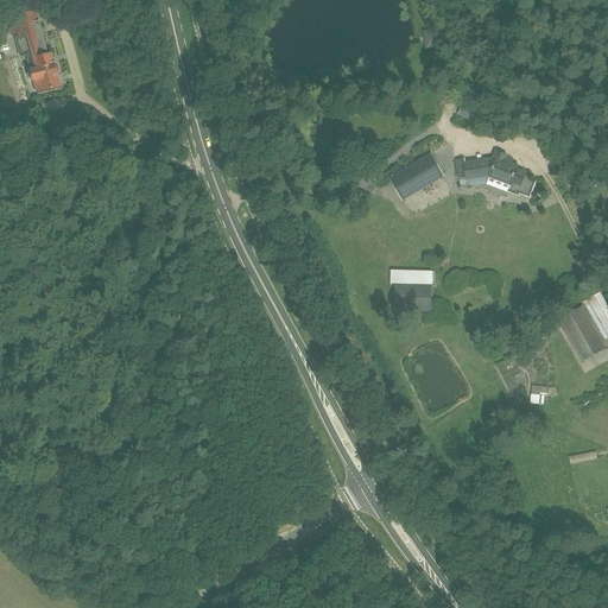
[(55,64),(54,64),(51,54),(46,55),(36,11),(7,18),(11,36),(19,33),(19,36),(14,37),(20,57),(27,55),(29,61),(27,61),(30,70),(27,74),(29,78),(32,81),(38,78),(40,92),(59,86),(56,74),(57,73),(58,71),(58,70),(58,69),(57,68),(57,67),(56,65),(56,64),(55,64)]
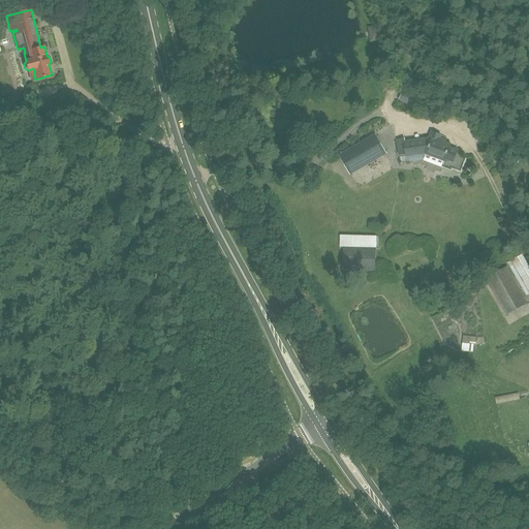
[(426,81),(434,74),(424,61),(415,66),(426,81)]
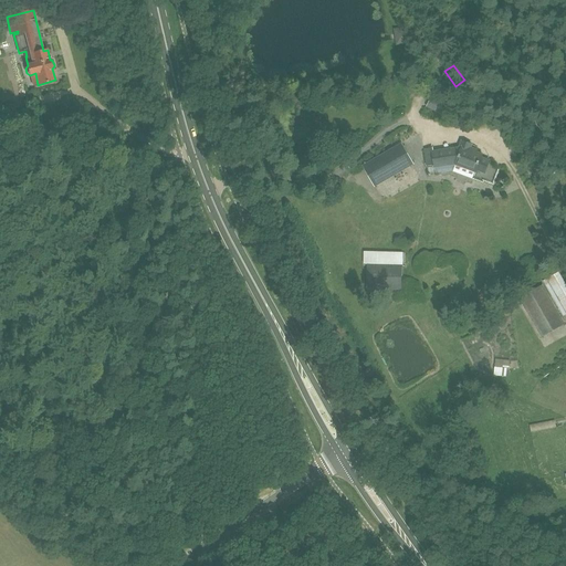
[(444,116),(449,107),(437,101),(431,109),(444,116)]
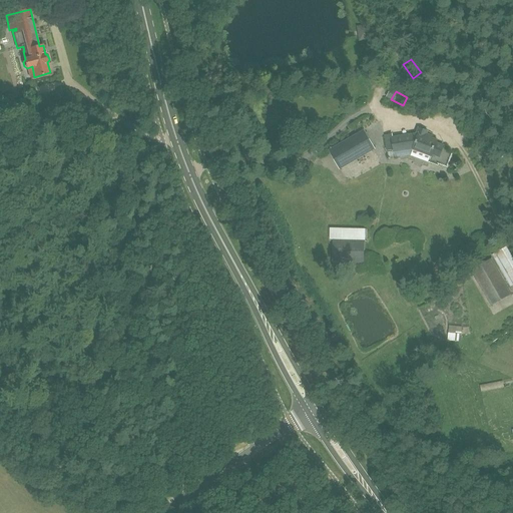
[(426,133),(427,130),(420,127),(418,133),(419,133),(393,137),(392,134),(386,135),(388,151),(394,150),(395,151),(413,148),(432,155),(433,153),(440,156),(444,145),(437,143),(438,140),(432,138),(433,136),(426,133)]
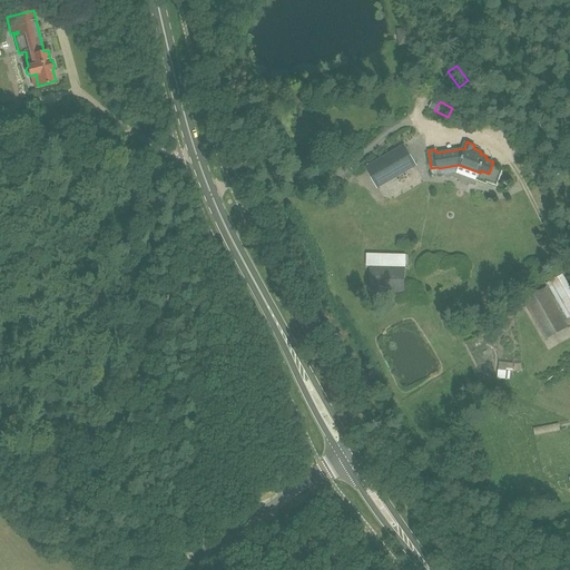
[(416,166),(404,145),(365,167),(377,189),(416,166)]
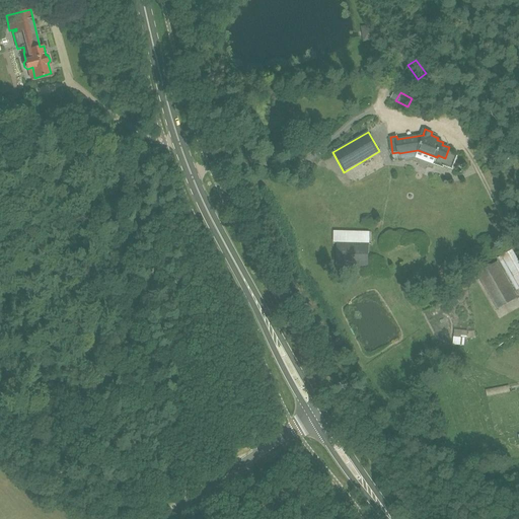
[(370,231),(335,230),(334,244),(337,244),(337,268),(369,269),(370,231)]
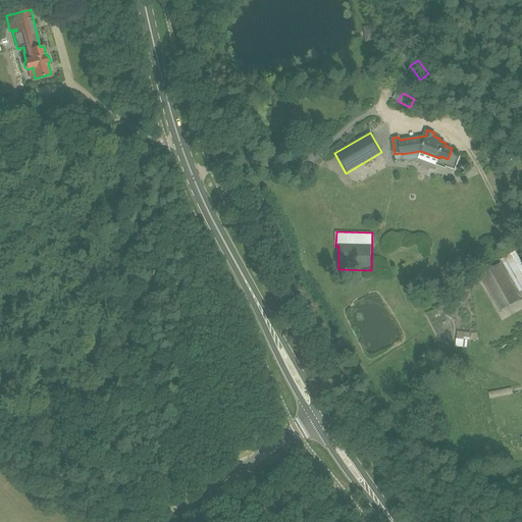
[(521,260),(519,255),(506,262),(521,290),(521,260)]
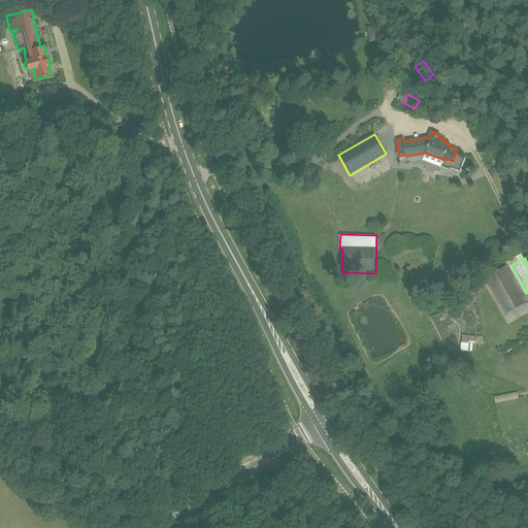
[(505,266),(483,279),(505,316),(527,302),(505,266)]
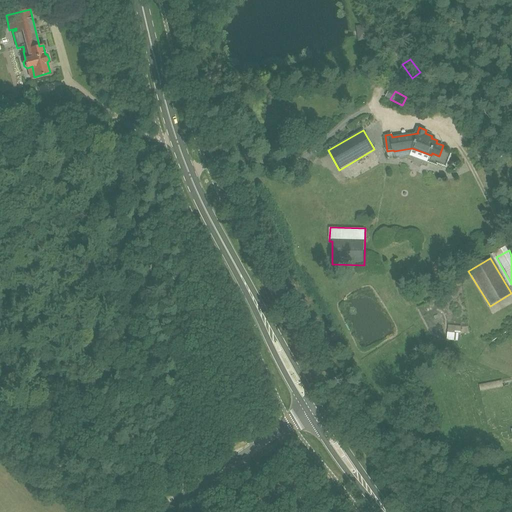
[(461,326),(448,325),(448,332),(459,334),(461,334),(461,326)]
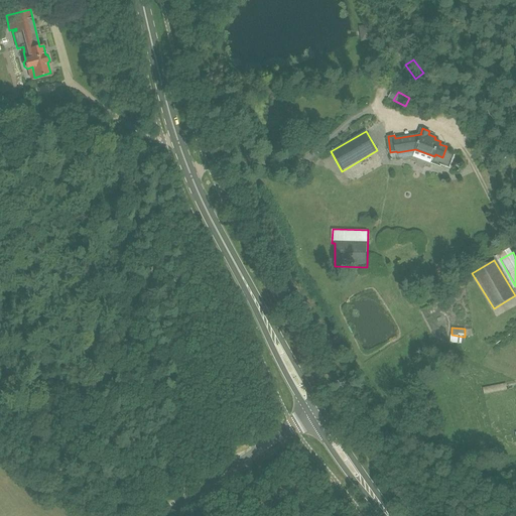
[(485,338),(489,344),(506,336),(503,329),(485,338)]
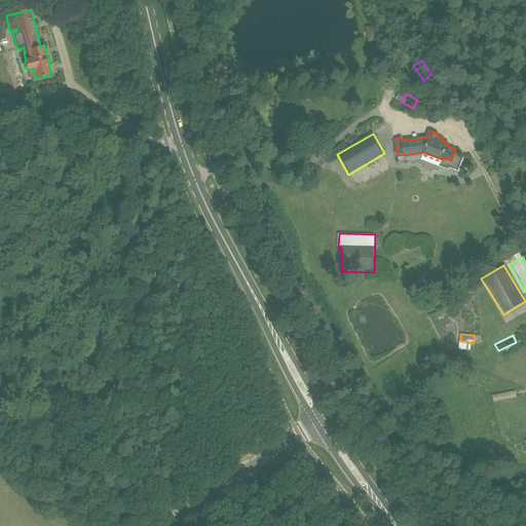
[(472,343),(460,341),(459,349),(472,350),(472,343)]
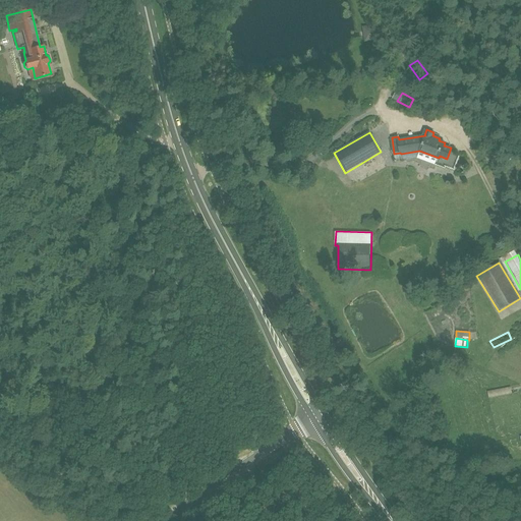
[(511,389),(487,393),(488,399),(512,395),(511,389)]
